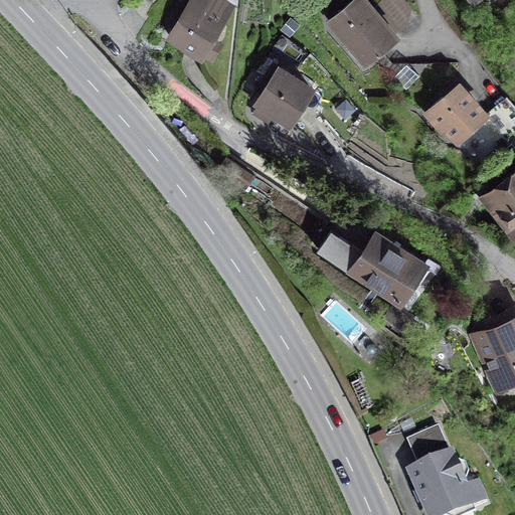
[(231,4),(224,0),(192,0),(192,2),(188,0),(180,0),(169,20),(177,25),(170,37),(200,55),(231,4)]
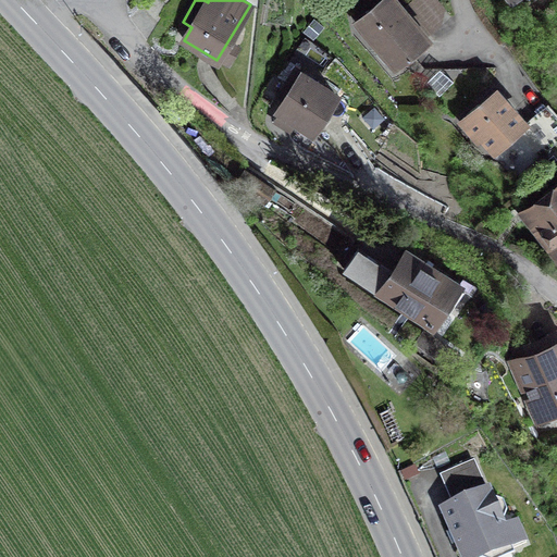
[(399,0),(382,0),(357,22),(395,65),(423,41),(399,13),(407,8),(399,0)]
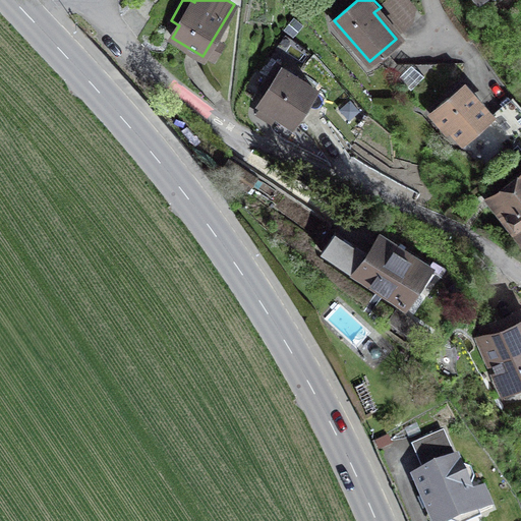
[(314,88),(276,63),(261,87),(269,92),(262,105),(292,123),(314,88)]
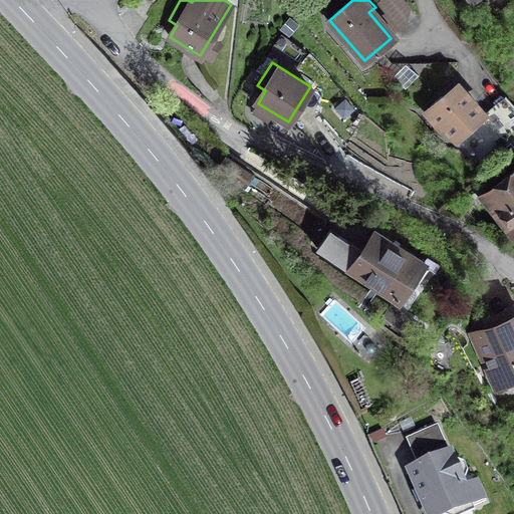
[(484,113),(459,84),(426,112),(439,126),(443,122),(457,138),(484,113)]
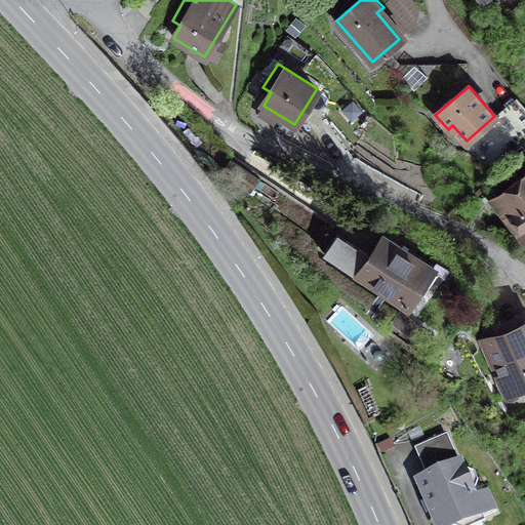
[(524,179),(498,200),(524,235),(524,179)]
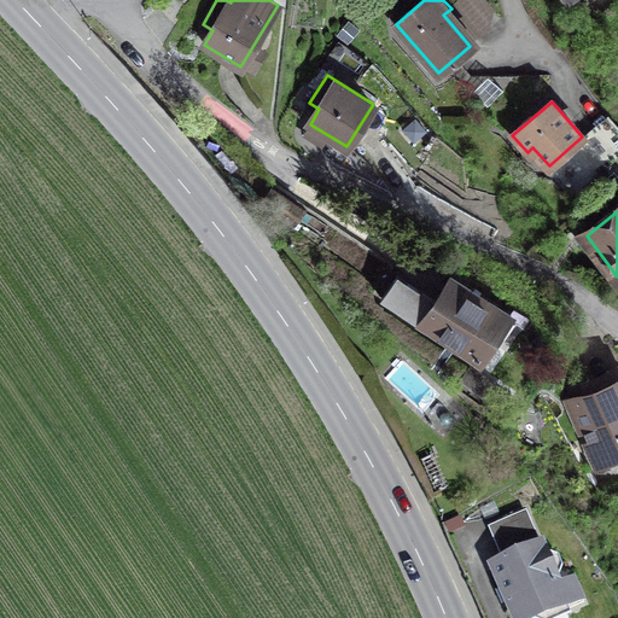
[(508,314),(452,278),(421,325),(478,361),(508,314)]
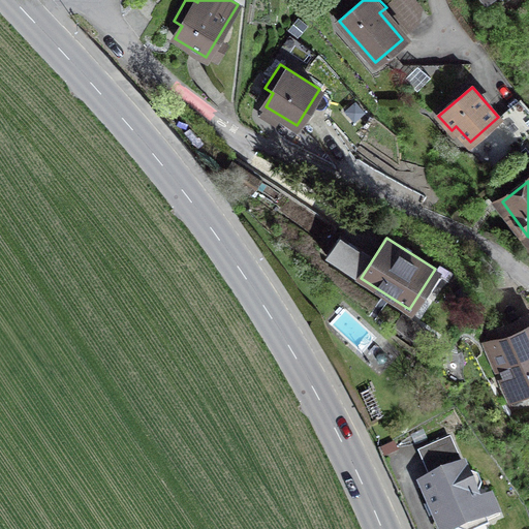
[(404,315),(392,333),(418,350),(430,333),(404,315)]
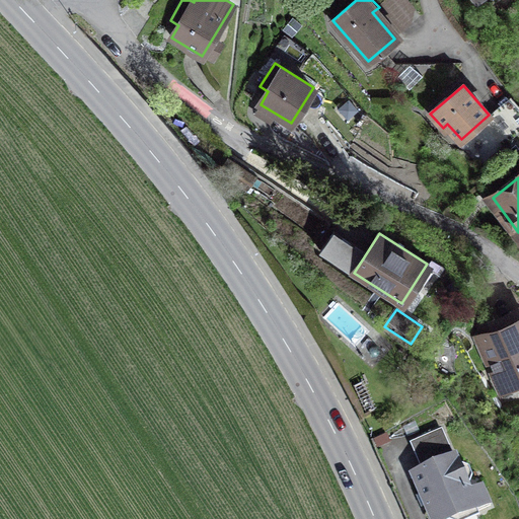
[(494,318),(478,325),(487,343),(483,345),(503,386),(518,379),(518,317),(497,327),(494,318)]
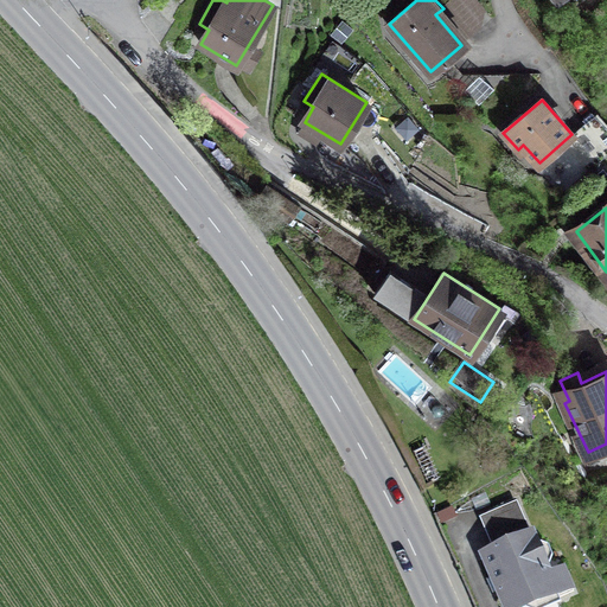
[(517,503),(481,518),(494,549),(481,555),(503,606),(536,606),(558,598),(547,573),(553,557),(548,548),(534,541),(517,503)]
